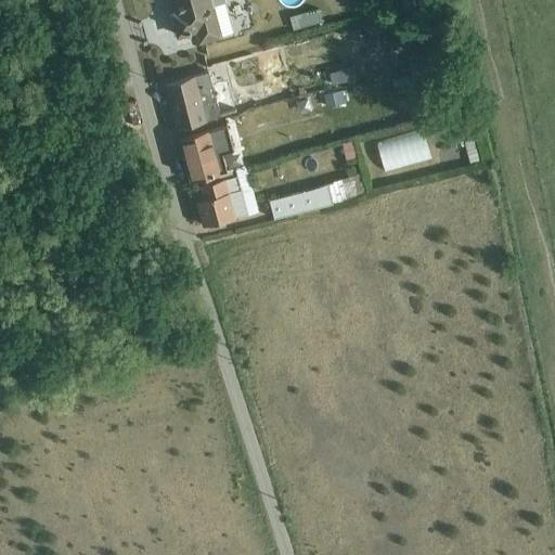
[(172,0),(177,14),(172,15),(179,37),(195,33),(198,46),(223,39),(222,37),(234,34),(223,0),(172,0)]
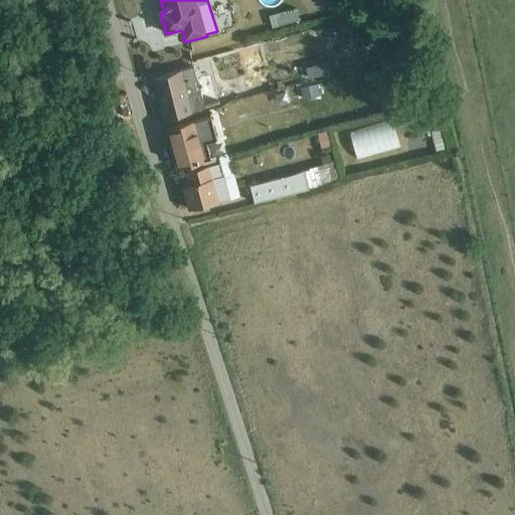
[(302,68),(306,81),(331,74),(328,61),(302,68)]
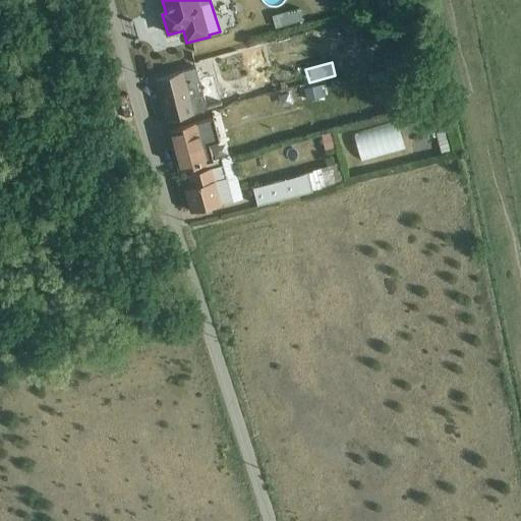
[(166,120),(222,105),(212,70),(197,74),(196,69),(156,80),(166,120)]
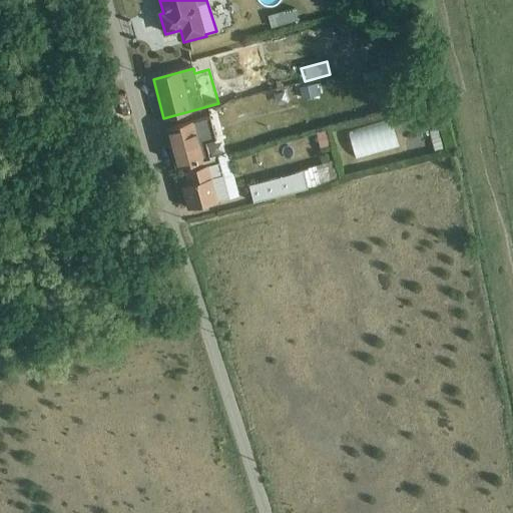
[(299,101),(318,100),(317,85),(298,86),(299,101)]
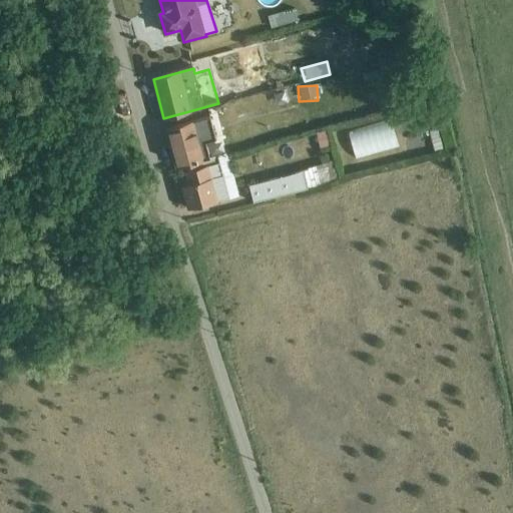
[(183,165),(210,158),(205,142),(215,139),(209,117),(194,122),(193,121),(166,128),(176,167),(183,165)]
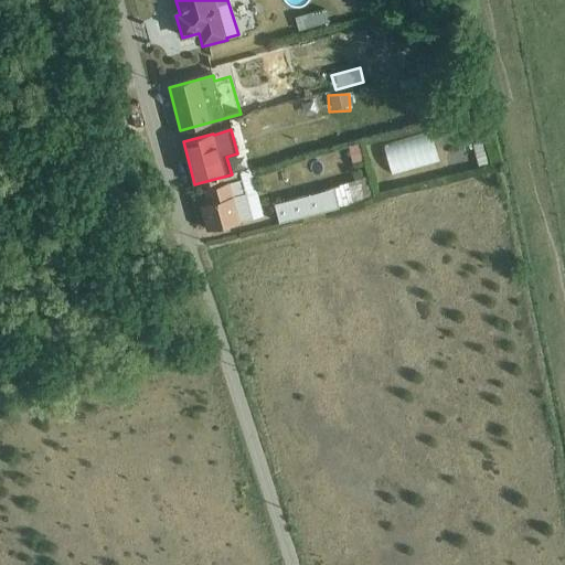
[(390,176),(437,164),(430,136),(383,147),(390,176)]
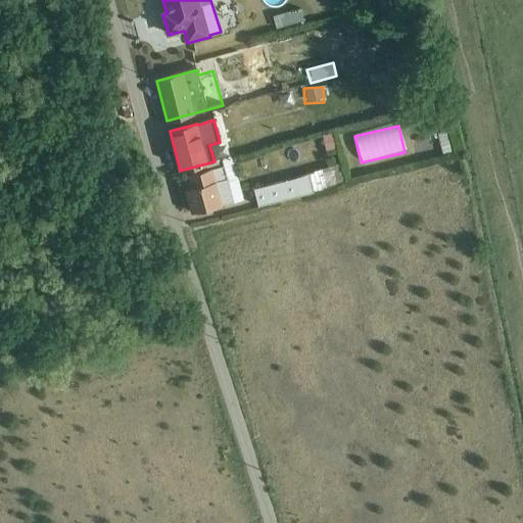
[(333,134),(323,137),(327,156),(338,154),(333,134)]
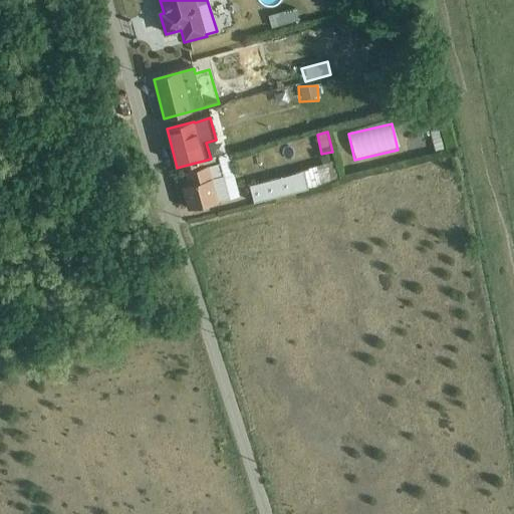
[(444,152),(439,132),(431,134),(436,154),(444,152)]
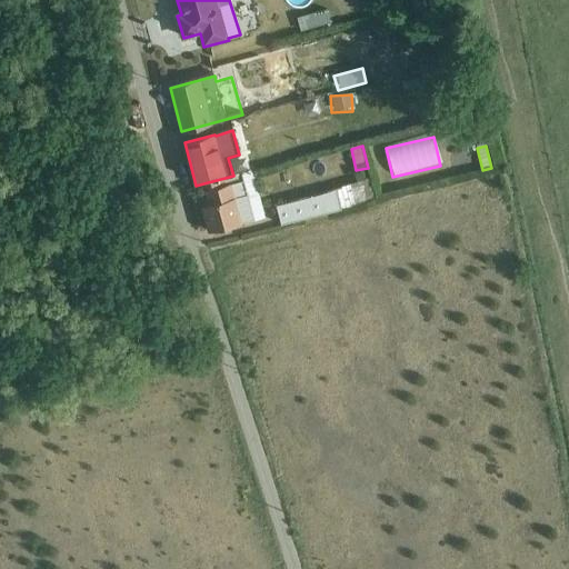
[(209,231),(265,216),(252,170),(233,176),(203,183),(209,203),(202,206),(209,231)]
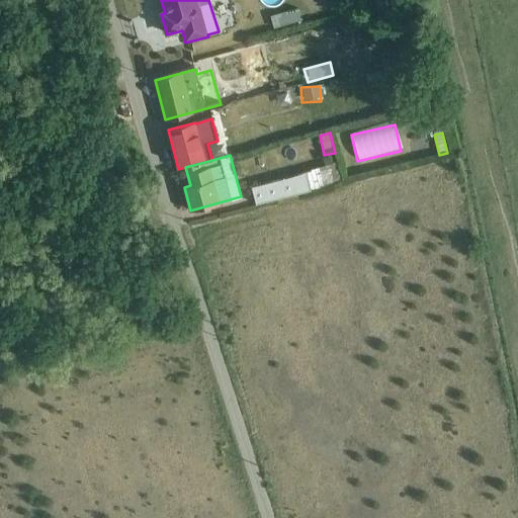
[(338,164),(252,186),(256,203),(342,181),(338,164)]
